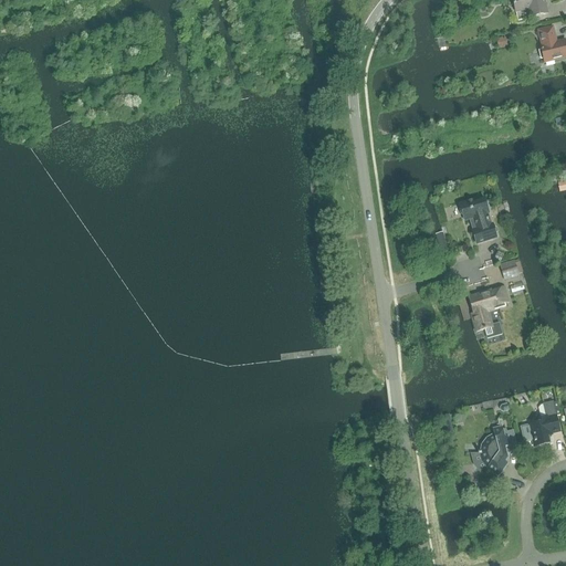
[(547,14),(544,0),(512,0),(515,12),(528,10),(531,18),(547,14)]
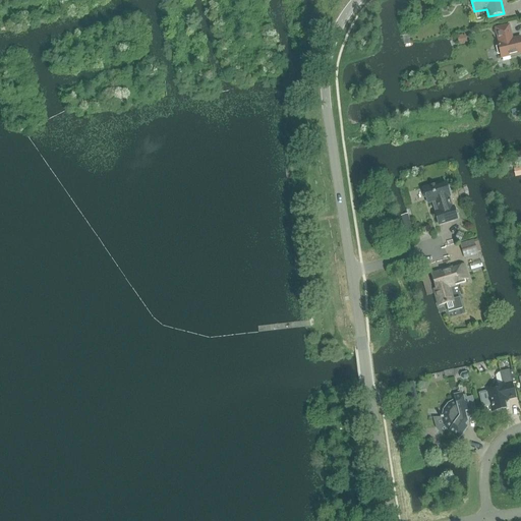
[(512,40),(509,26),(496,30),(499,43),(498,44),(501,58),(520,53),(520,39),(520,38),(512,40)]
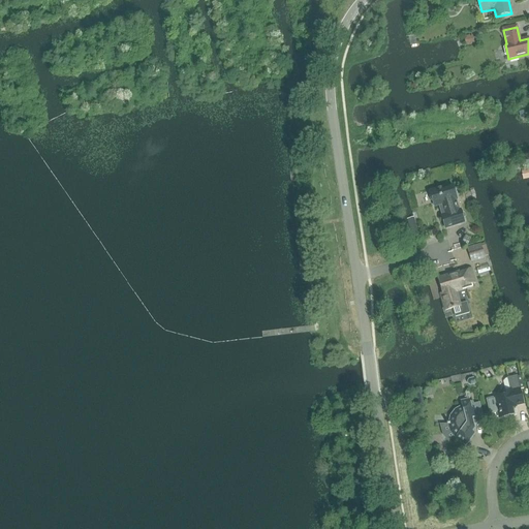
[(470,35),(464,37),(466,44),(474,42),(472,36),(470,37),(470,35)]
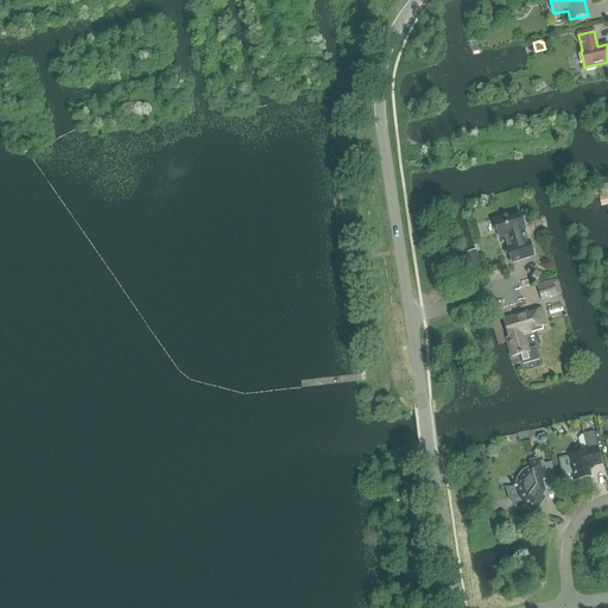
[(525,229),(520,214),(512,217),(511,215),(493,220),(499,238),(508,235),(513,247),(507,248),(512,263),(533,257),(529,242),(527,242),(524,230),(525,229)]
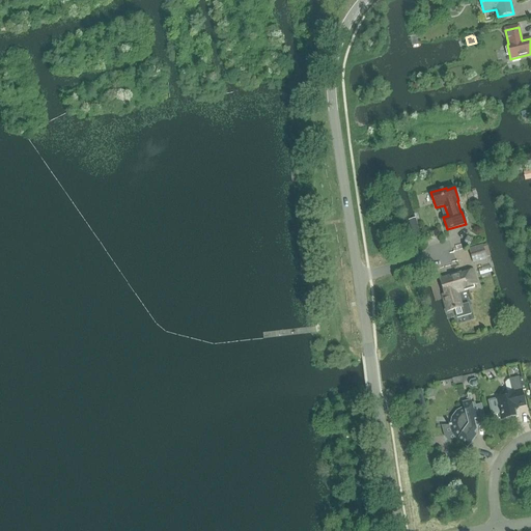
[(417,218),(409,219),(413,239),(421,235),(417,218)]
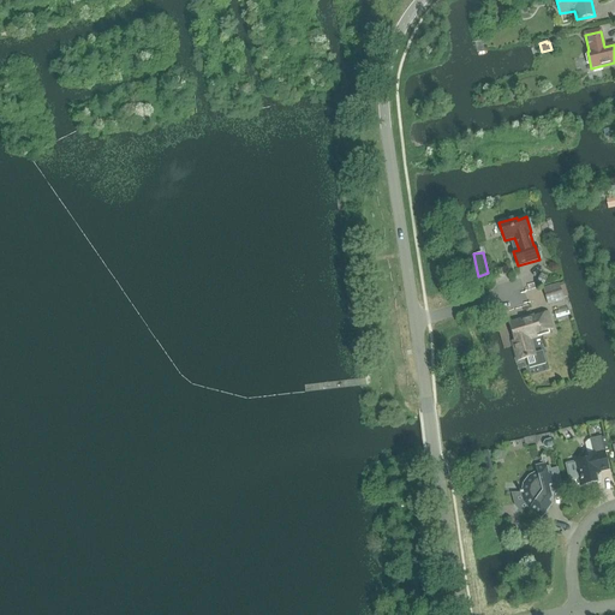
[(559,284),(543,288),(548,305),(563,300),(563,298),(567,297),(563,282),(559,284)]
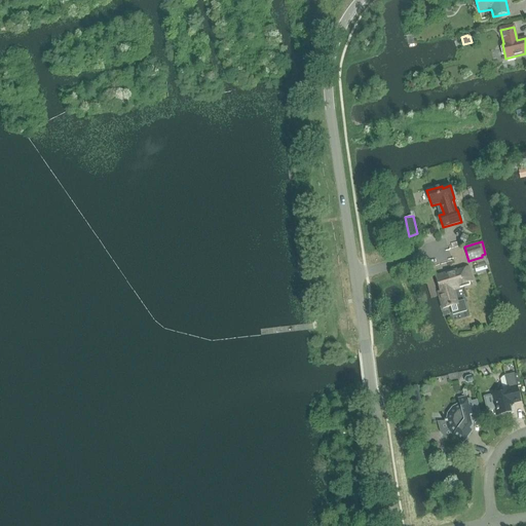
[(445,277),(438,278),(440,286),(438,287),(440,294),(439,294),(443,309),(450,307),(452,315),(466,311),(463,301),(457,303),(454,292),(459,290),(459,289),(470,286),(470,283),(474,282),(470,268),(465,269),(455,272),(455,271),(444,274),(445,277)]
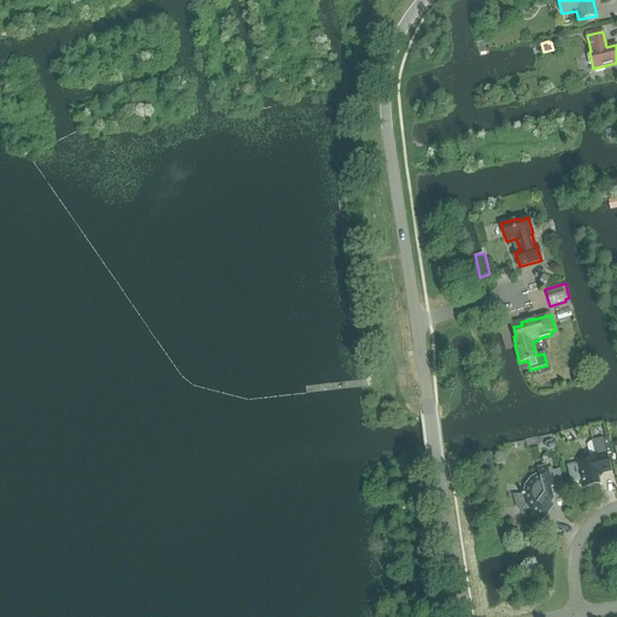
[(498,324),(505,350),(513,348),(506,322),(498,324)]
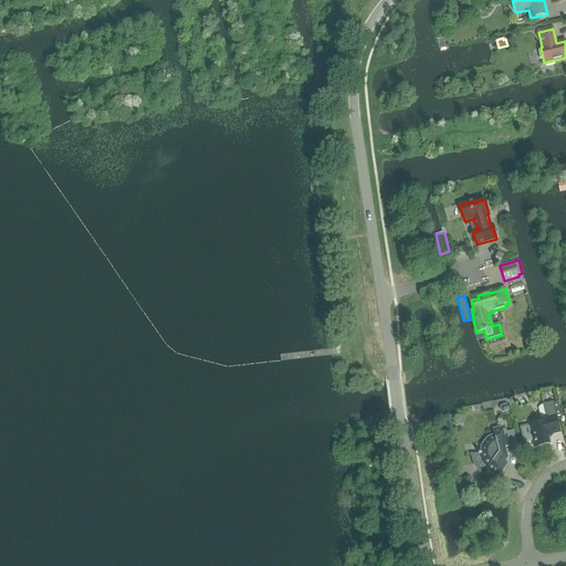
[(528,426),(521,428),(525,443),(532,441),(534,440),(535,447),(549,443),(547,436),(551,436),(551,435),(552,436),(552,435),(559,432),(556,417),(561,416),(557,402),(554,404),(553,402),(543,405),(541,406),(538,409),(541,419),(535,421),(535,425),(528,426)]
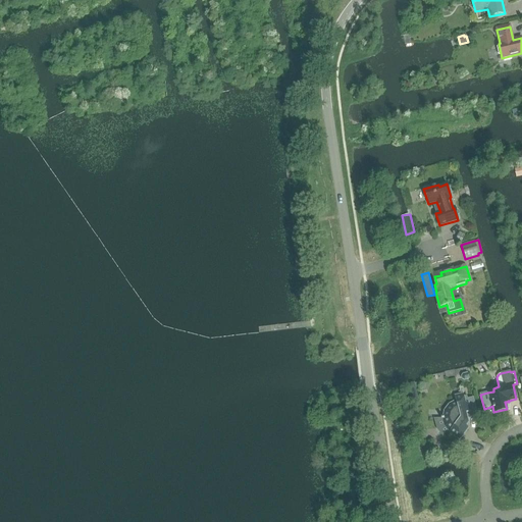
[(465,403),(463,395),(455,397),(456,401),(449,405),(444,411),(442,419),(446,419),(447,425),(451,430),(449,433),(459,440),(468,428),(465,426),(468,423),(465,413),(470,412),(468,403),(465,403)]
